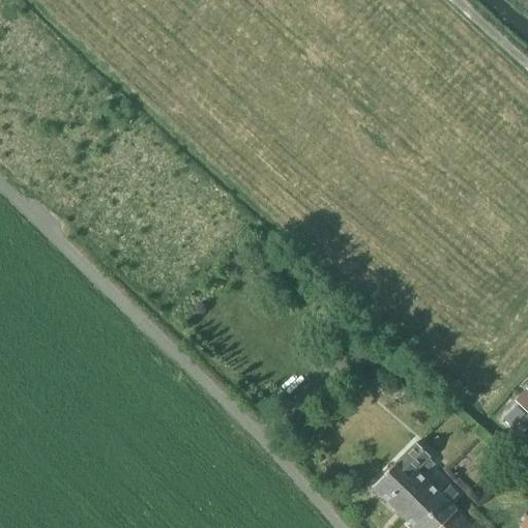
[(527,388),(526,387),(516,399),(527,410),(527,388)]
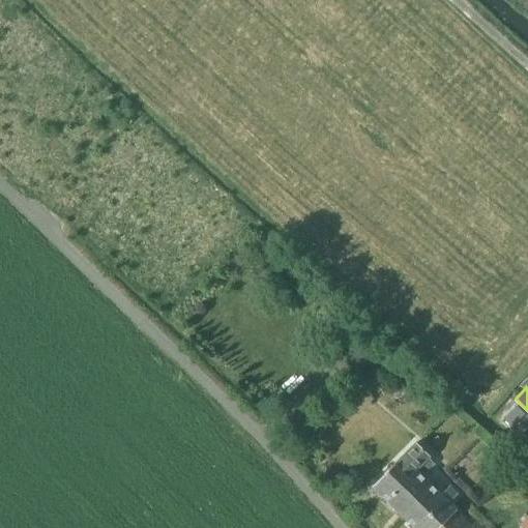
[(436,480),(427,472),(436,463),(429,457),(431,456),(416,441),(373,485),(403,515),(436,480)]
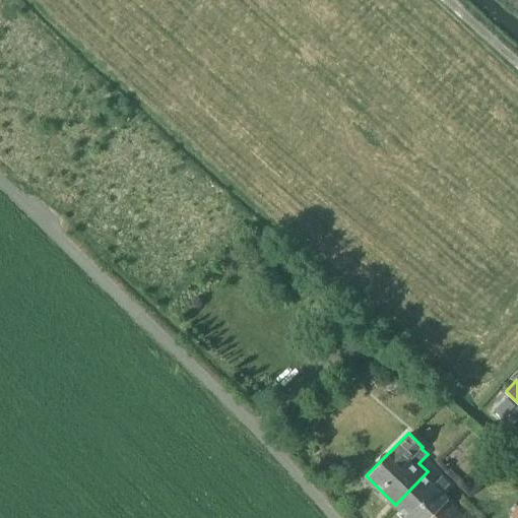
[(449,499),(443,493),(442,491),(451,481),(443,473),(436,479),(428,471),(395,505),(408,517),(466,517),(448,500),(449,499)]
